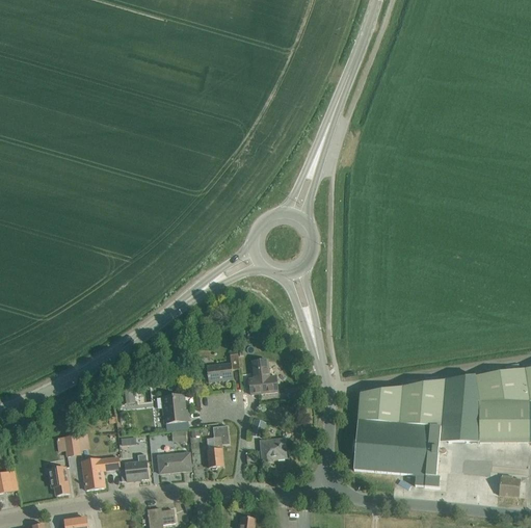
[(206,364),(208,380),(232,377),(231,367),(239,367),(237,352),(229,353),(230,361),(206,364)]
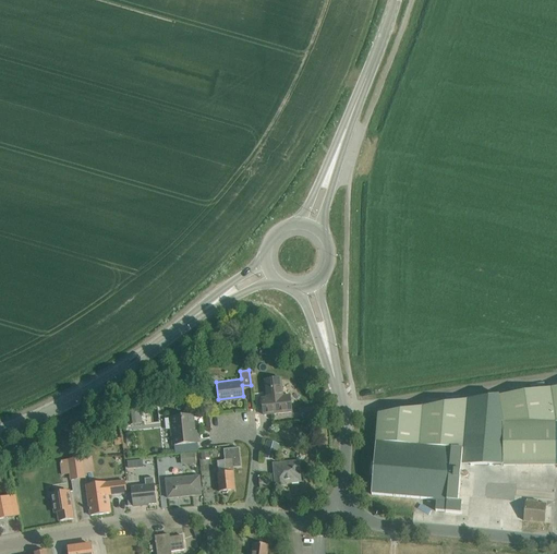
[(261,395),(263,411),(290,409),(289,392),(281,393),(280,375),(263,377),(265,395),(261,395)]
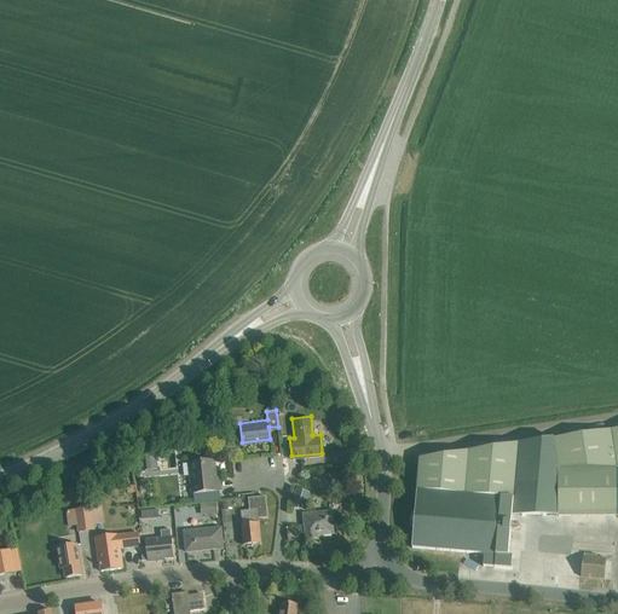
[(189,424),(197,430),(203,423),(194,417),(189,424)]
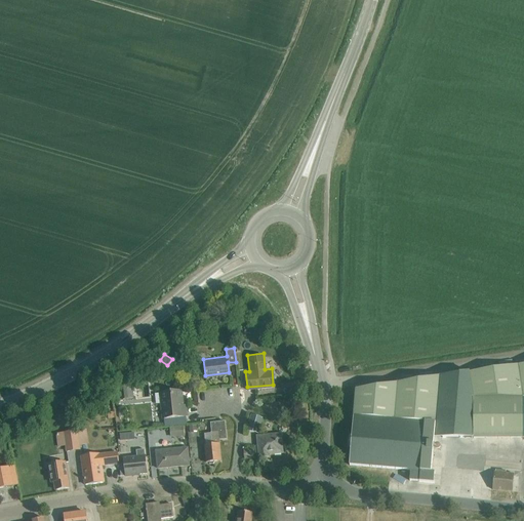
[(523,360),(468,368),(472,394),(472,435),(523,434),(523,360)]
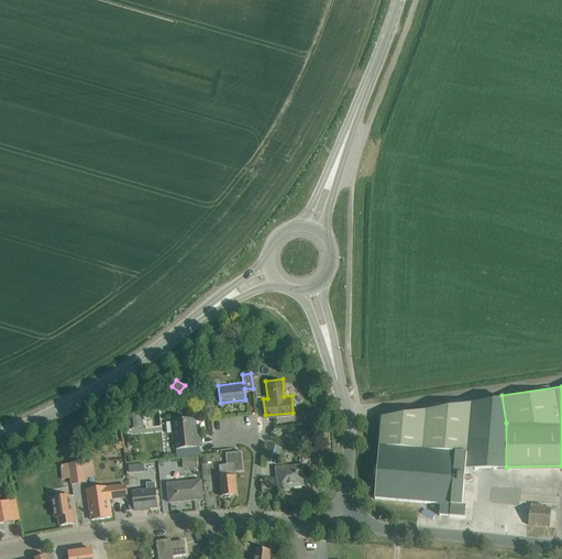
[(470,401),(464,467),(506,467),(506,423),(502,395),(470,401)]
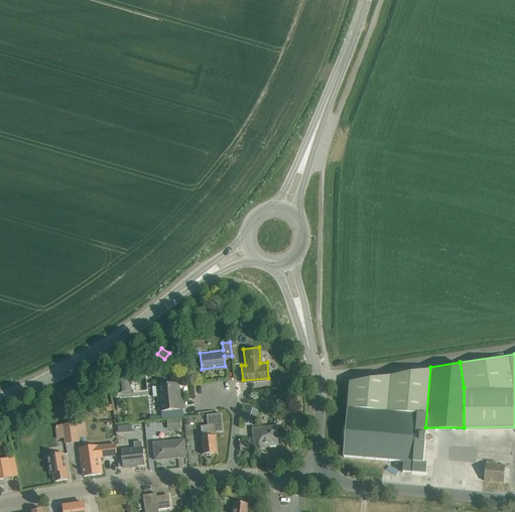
[(342,424),(341,435),(344,435),(342,454),(402,459),(401,469),(424,471),(425,461),(422,461),(425,427),(430,367),(349,380),(345,424),(342,424)]
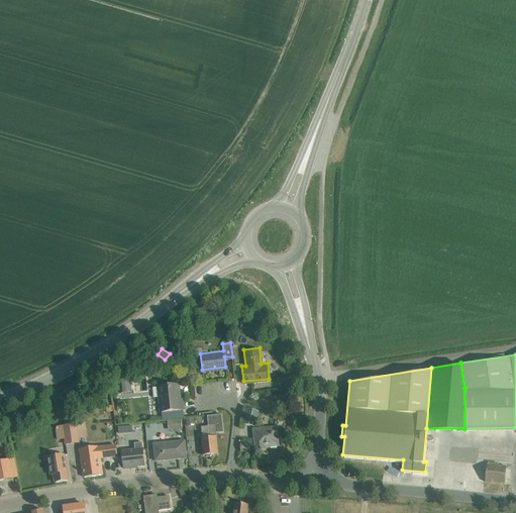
[(126,373),(117,375),(119,390),(128,389),(126,373)]
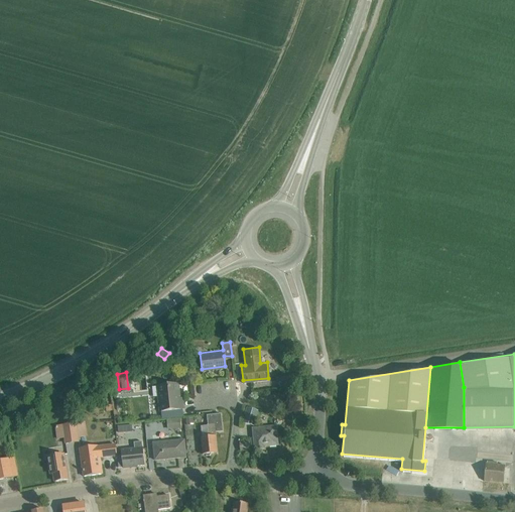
[(278,384),(292,383),(291,374),(277,375),(278,384)]
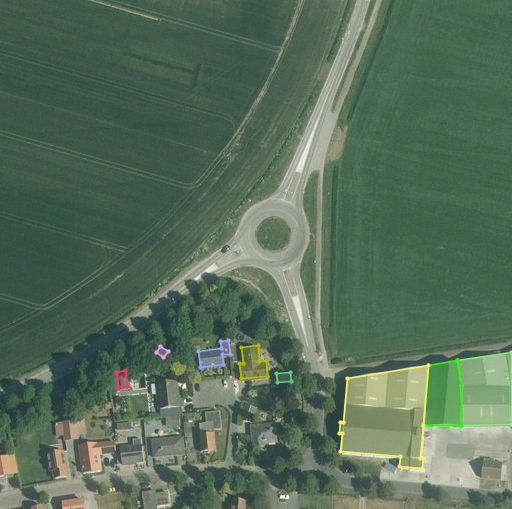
[(156,381),(150,382),(151,392),(157,391),(155,393),(156,399),(158,401),(159,407),(181,404),(179,393),(176,393),(175,378),(156,380),(156,381)]
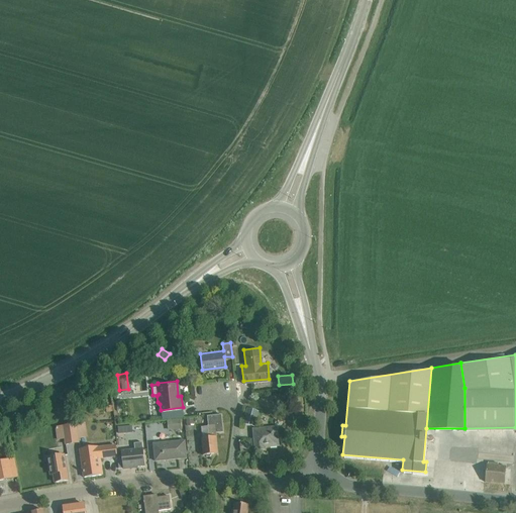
[(246,406),(242,420),(253,423),(258,408),(246,406)]
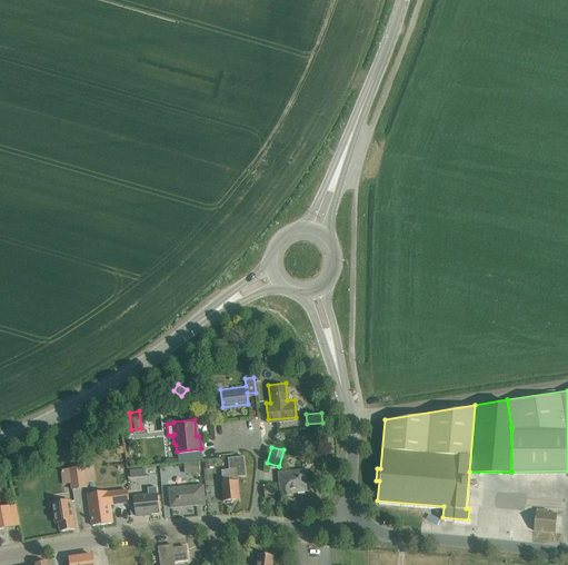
[(238,497),(236,474),(245,473),(242,453),(227,455),(228,466),(220,467),(221,479),(222,498),(225,498),(226,499),(230,499),(231,497),(238,497)]
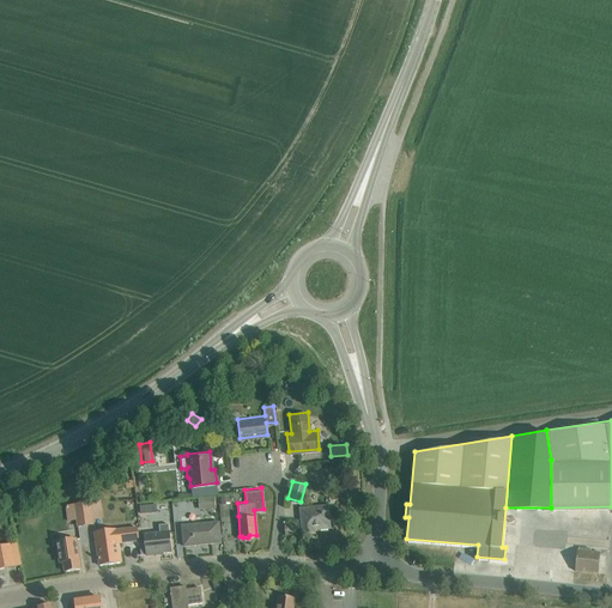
[(198,494),(199,506),(214,504),(213,493),(198,494)]
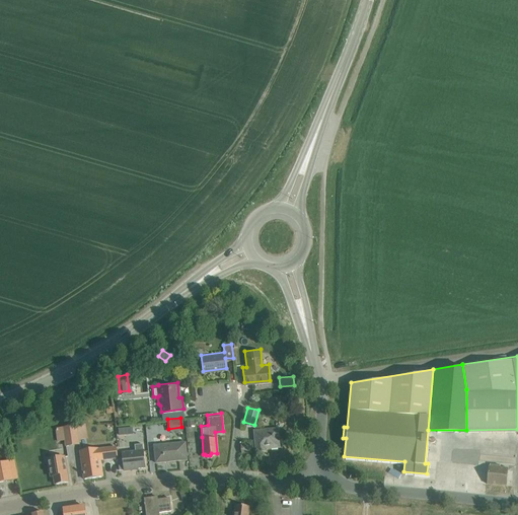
[(74,423),(62,425),(64,438),(65,444),(77,442),(74,423)]
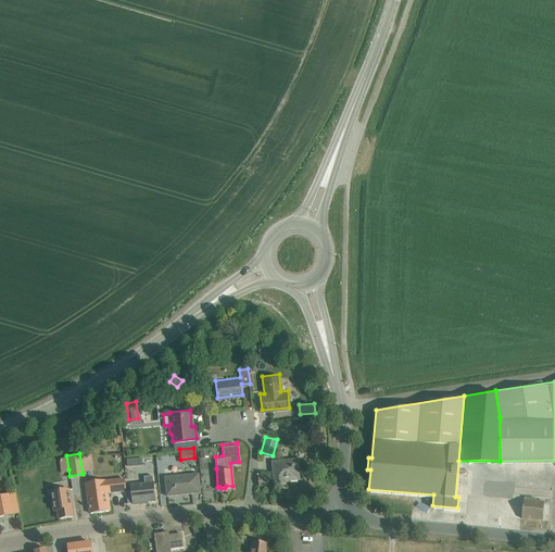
[(284,478),(299,476),(297,456),(270,459),(274,481),(284,480),(284,478)]
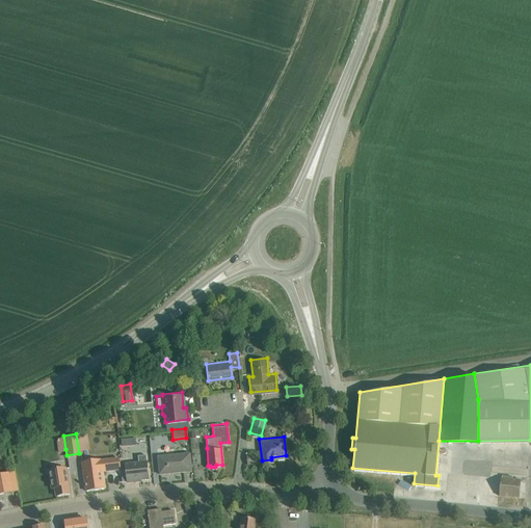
[(157,453),(158,471),(190,468),(189,450),(157,453)]
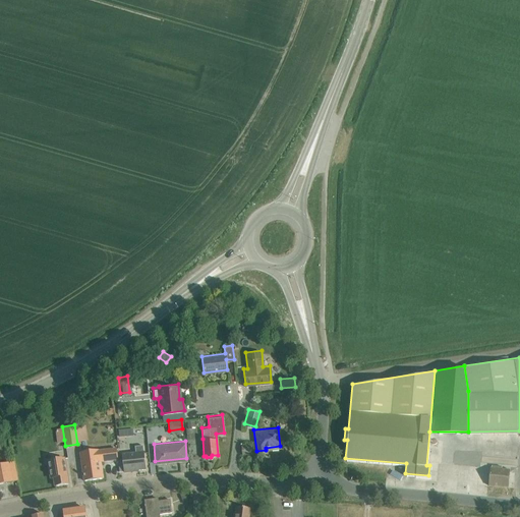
[(145,467),(143,449),(142,449),(141,443),(133,444),(134,450),(121,451),(123,469),(145,467)]
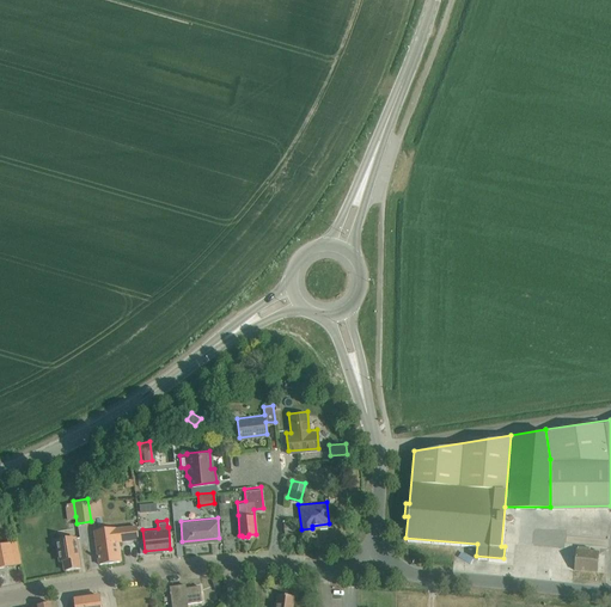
[(283,522),(285,531),(294,529),(293,521),(283,522)]
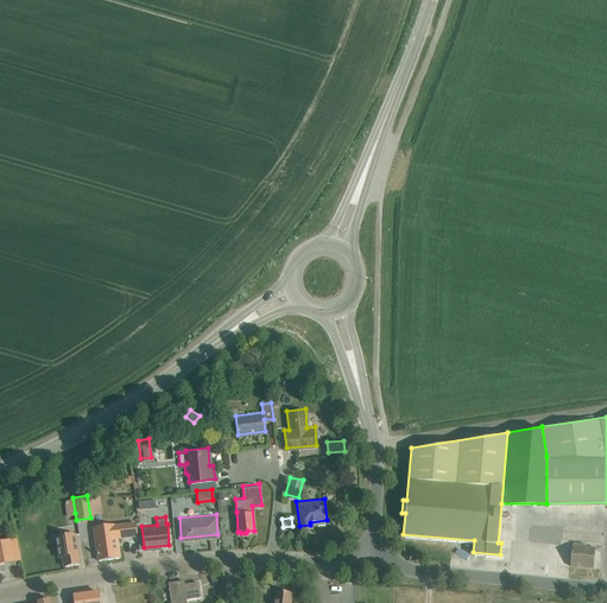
[(96,547),(97,558),(118,554),(115,535),(137,533),(136,520),(93,525),(96,547)]
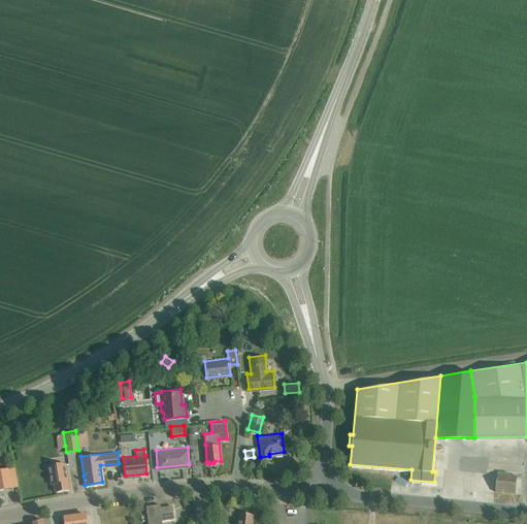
[(17,478),(25,476),(22,458),(13,459),(17,478)]
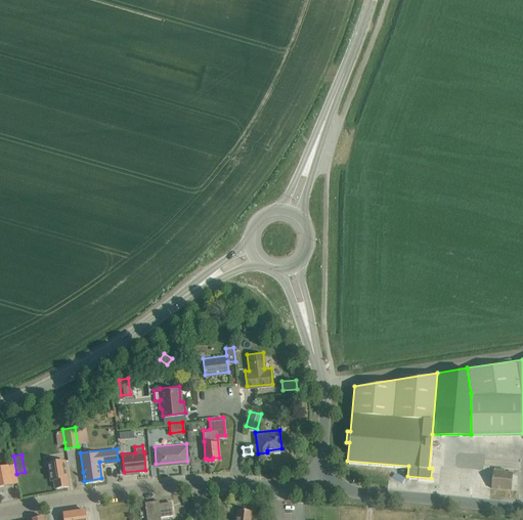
[(68,484),(63,459),(47,461),(50,478),(53,478),(54,486),(68,484)]
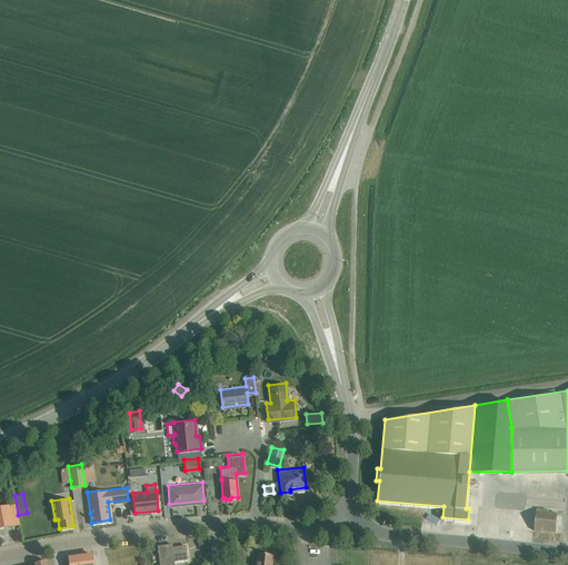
[(7,503),(0,504),(0,525),(11,523),(18,522),(13,502),(7,503)]
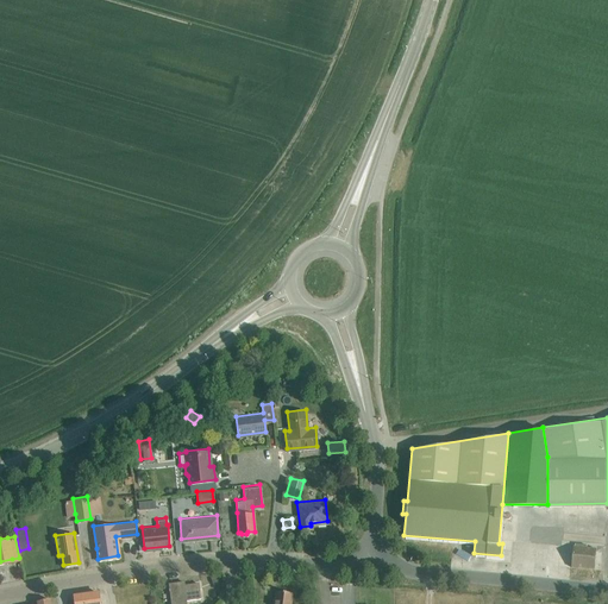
[(462,554),(464,547),(451,543),(450,551),(462,554)]
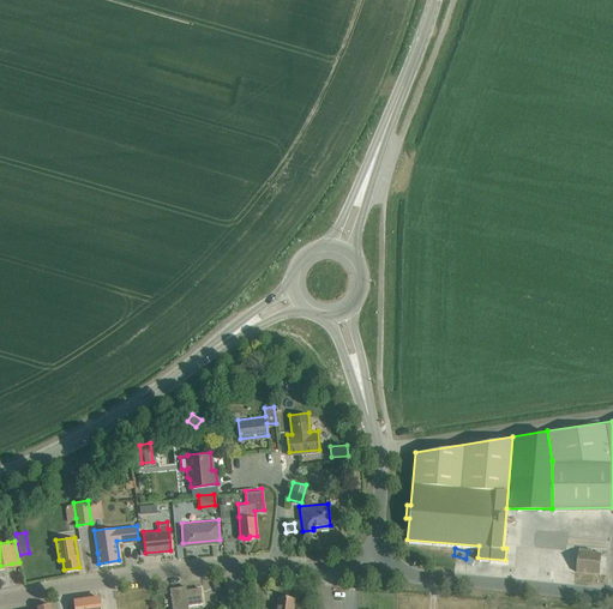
[(575,568),(598,571),(600,550),(577,548),(575,568)]
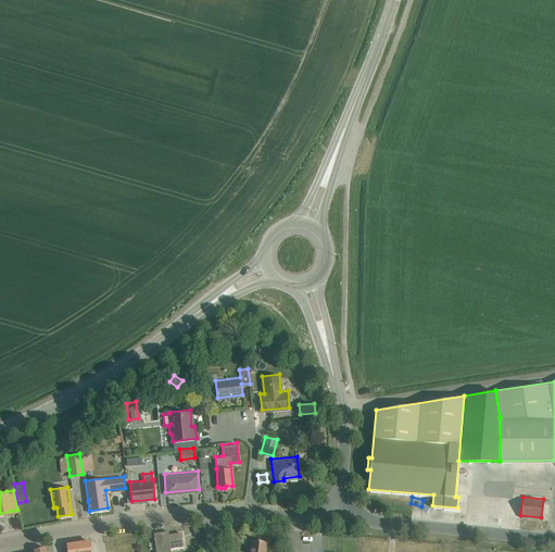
[(167,532),(167,529),(153,531),(155,551),(169,551),(169,546),(183,544),(180,530),(167,532)]
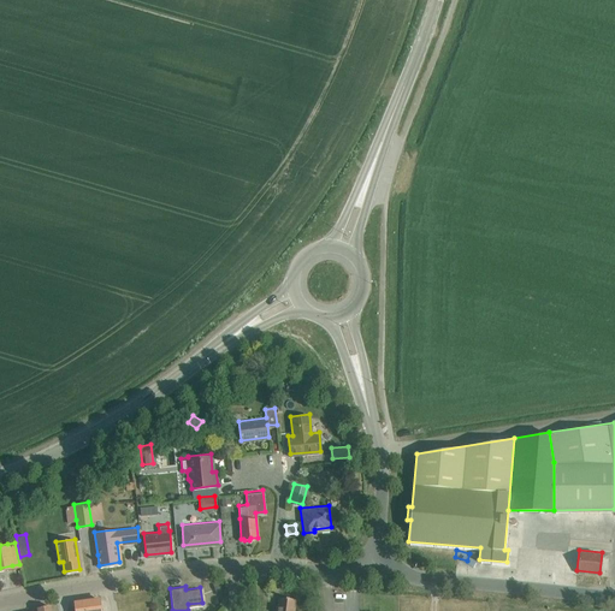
[(293,610),(295,598),(278,595),(278,603),(276,603),(273,610),(293,610)]
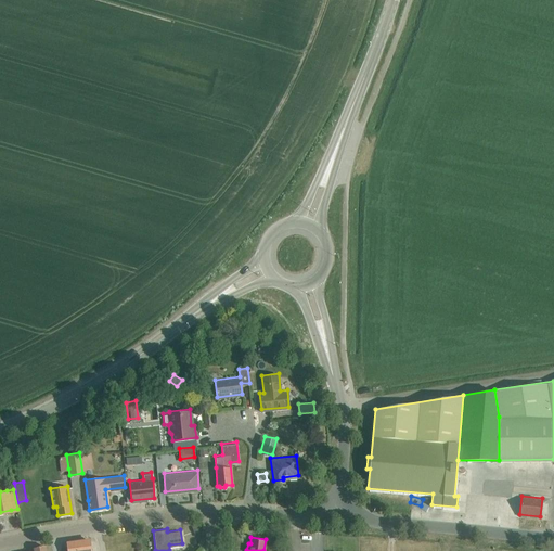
[(89,538),(66,541),(67,550),(90,550),(89,538)]
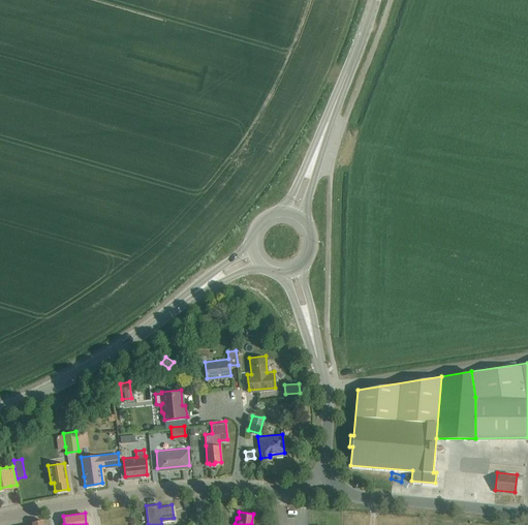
All buildings are outlined.
